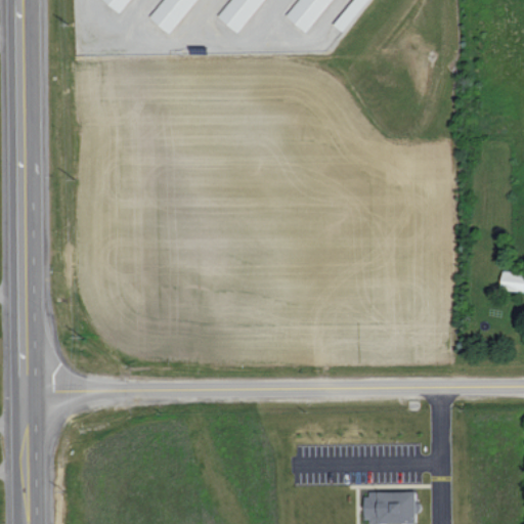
[(105,0),(121,12),(130,0),(105,0)]
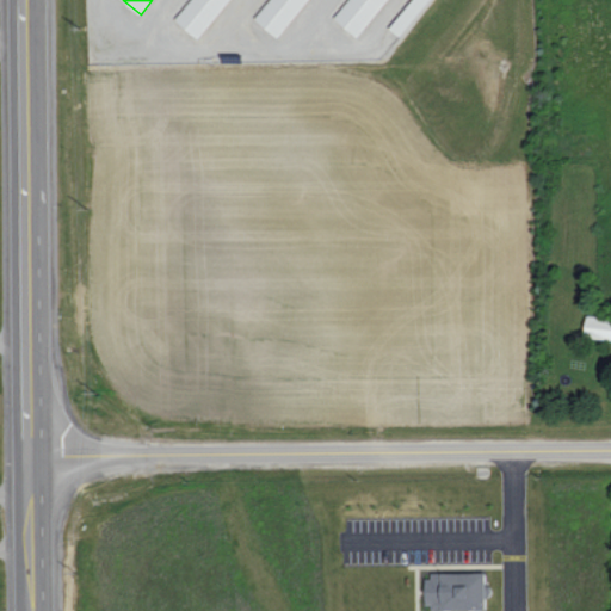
[(202,39),(230,0),(193,0),(178,22),(202,39)]
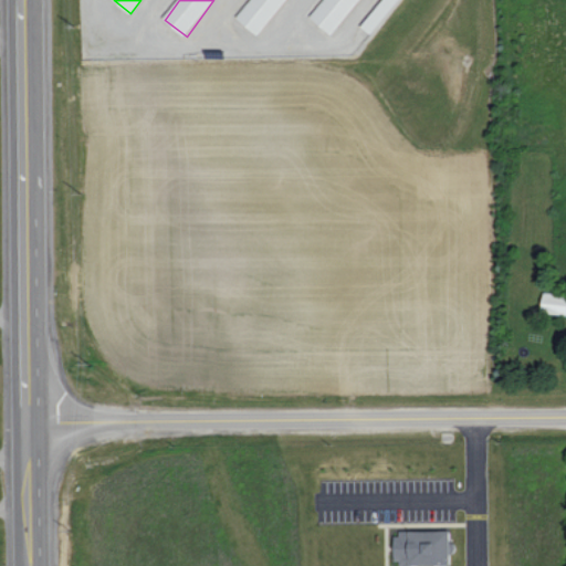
[(251,0),(237,18),(259,35),(286,0),(251,0)]
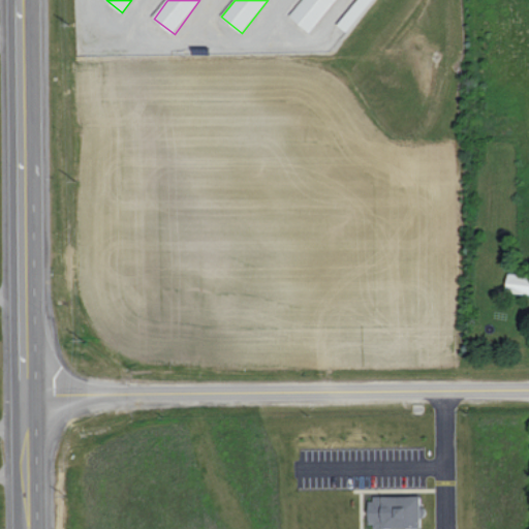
[(336,0),(303,0),(290,17),(311,32),(336,0)]
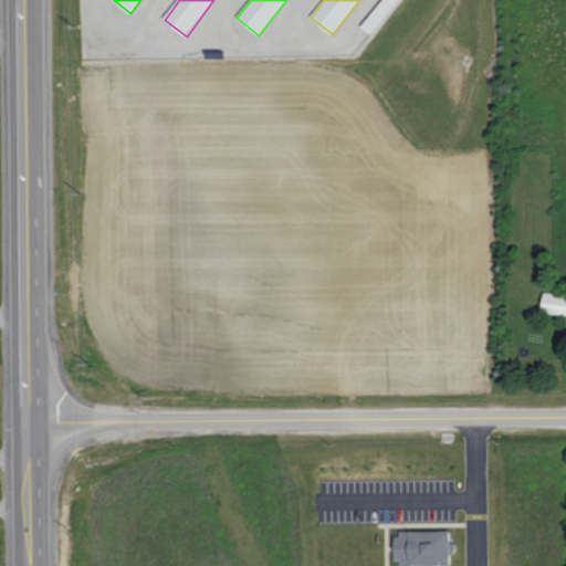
[(542,312),(565,314),(565,293),(544,291),(542,312)]
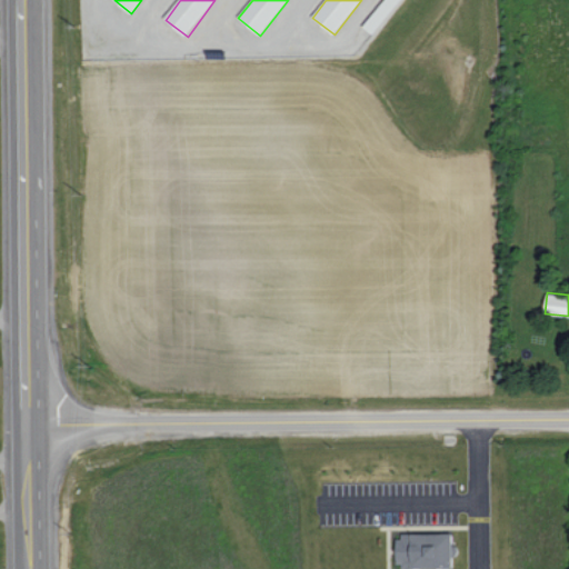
[(453,568),(453,533),(397,533),(397,565),(402,565),(402,568),(415,568),(453,568)]
